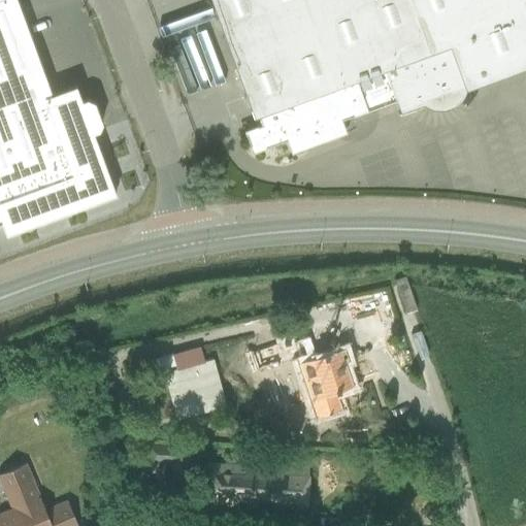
[(0,0),(0,226),(3,226),(7,237),(117,197),(95,135),(100,133),(103,126),(96,105),(88,101),(83,103),(77,89),(54,97),(19,0),(0,0)]
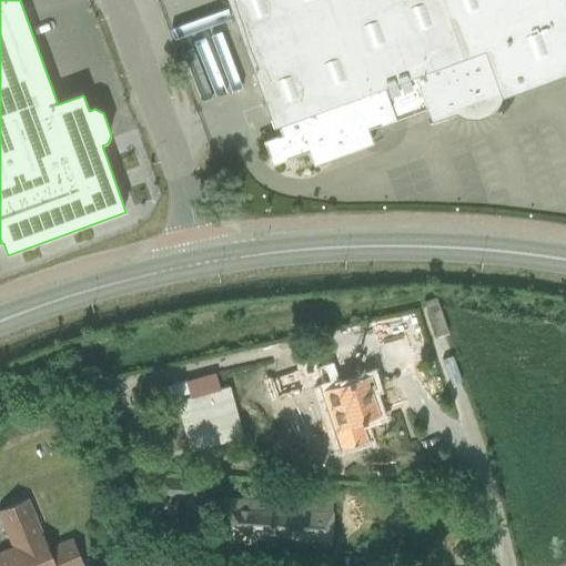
[(565,0),(228,0),(274,129),(279,127),(283,137),(265,143),(273,167),(310,153),(314,167),(364,149),(359,134),(427,110),(432,122),(430,123),(431,124),(457,115),(458,117),(461,117),(462,118),(464,119),(465,119),(467,120),(470,120),(472,120),(473,121),(475,120),(477,120),(479,120),(481,120),(483,119),(485,119),(486,118),(488,117),(489,115),(492,114),(493,113),(494,112),(496,111),(497,109),(498,108),(499,105),(501,104),(501,102),(502,100),(502,99),(565,74),(565,0)]
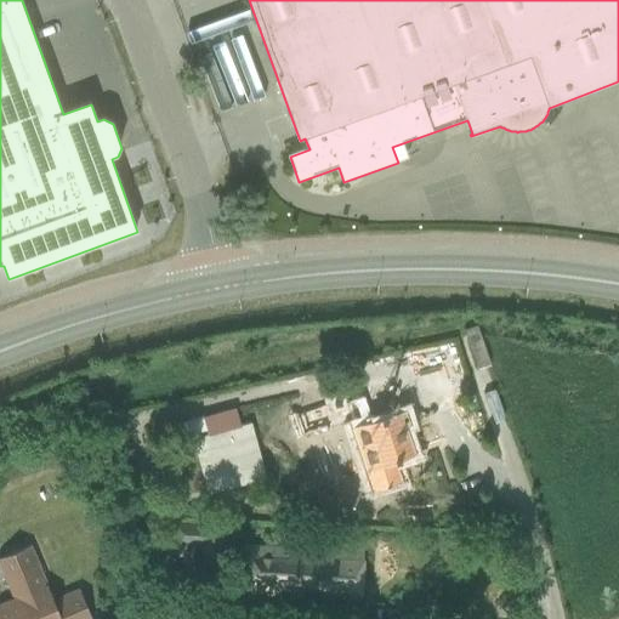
[(365,393),(330,405),(336,424),(350,419),(358,444),(367,470),(375,494),(410,482),(403,458),(416,453),(407,425),(412,424),(407,409),(380,418),(375,420),(365,393)]
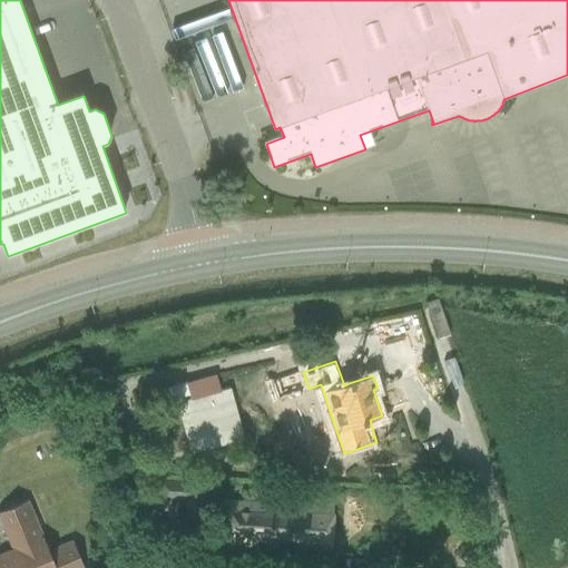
[(178,382),(184,408),(213,401),(206,375),(178,382)]
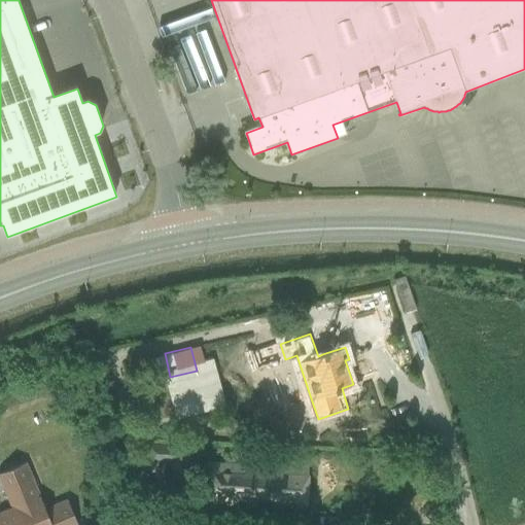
[(172,478),(191,478),(191,446),(147,445),(147,464),(172,465),(172,478)]
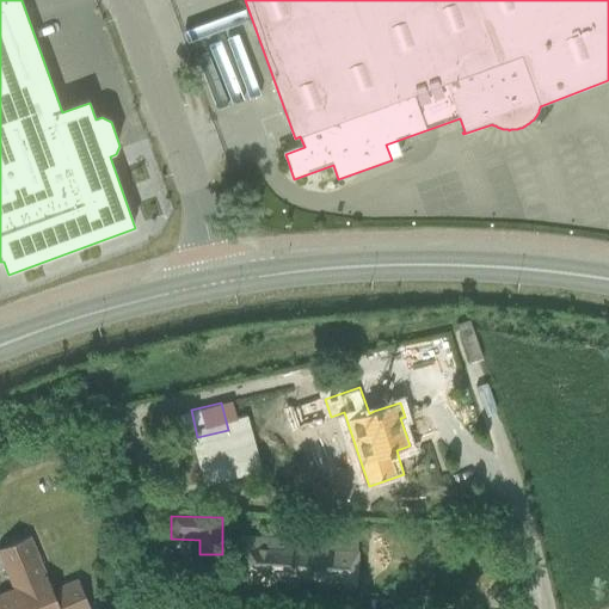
[(332,594),(356,595),(360,542),(305,541),(305,543),(276,542),(276,540),(243,540),(239,583),(332,594)]
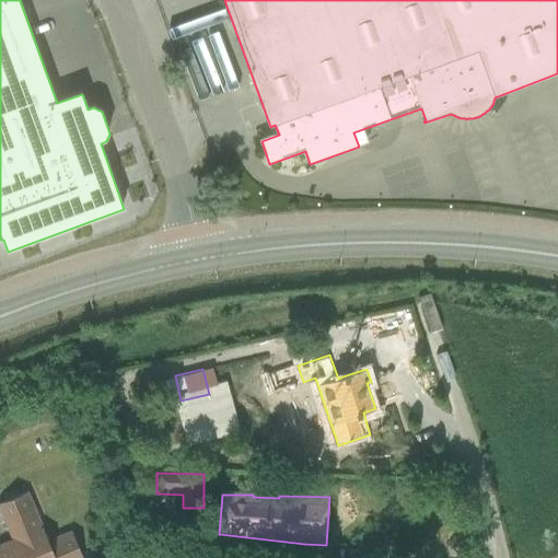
[(83,557),(73,535),(48,545),(28,497),(0,508),(0,513),(12,543),(0,547),(0,557),(83,557)]
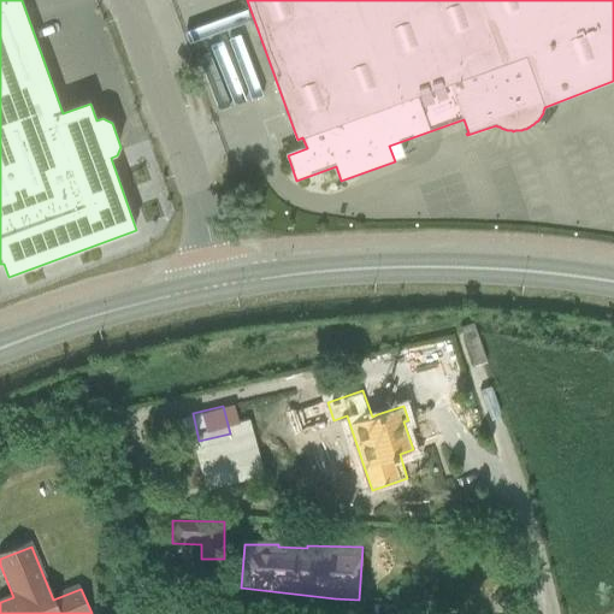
[(224,613),(220,600),(183,610),(183,613),(224,613)]
